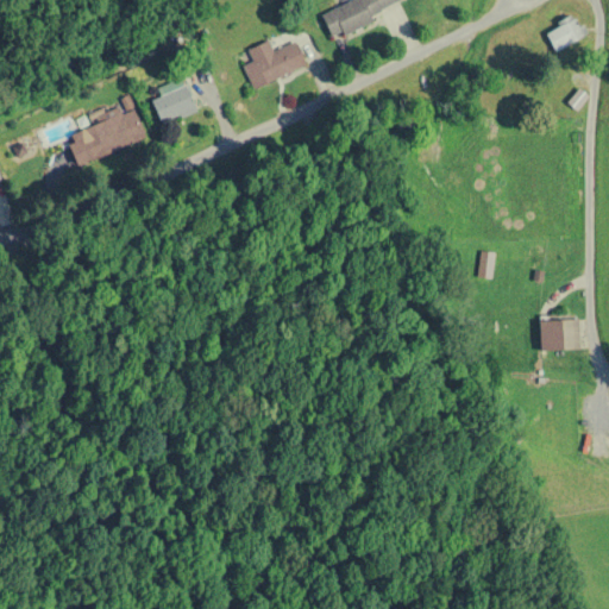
[(347,0),(320,12),(331,36),(413,0),(347,0)]
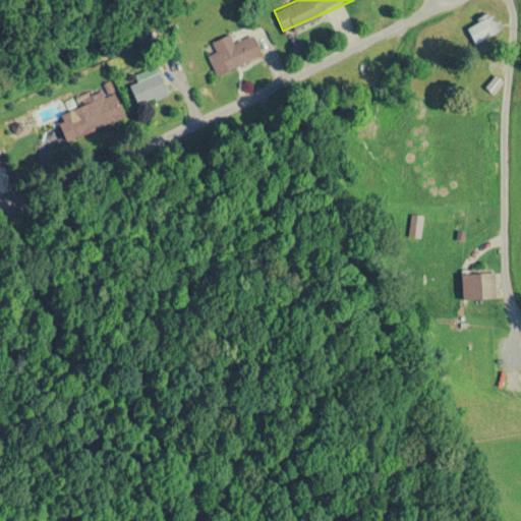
[(501,29),(490,12),(465,30),(476,46),(501,29)]
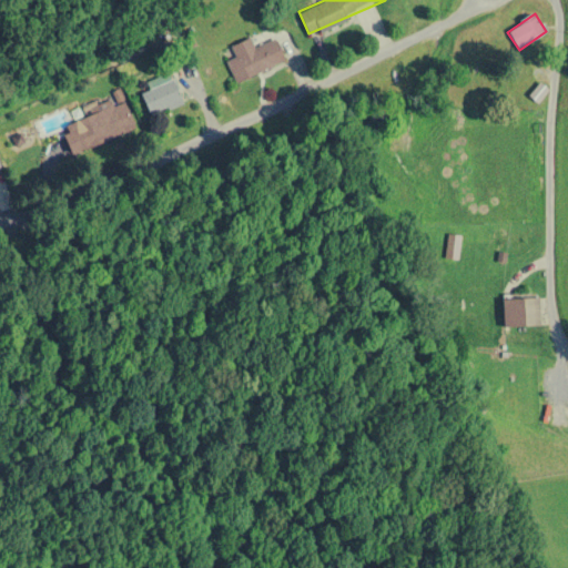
[(235,82),(285,62),(275,39),(254,48),(250,38),(230,46),(235,57),(226,61),(235,82)]
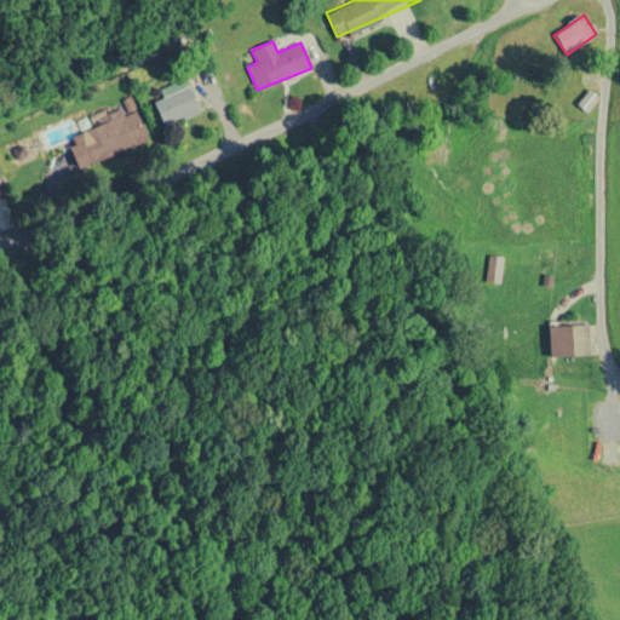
[(199,112),(185,79),(160,91),(164,98),(154,102),(165,126),(199,112)]
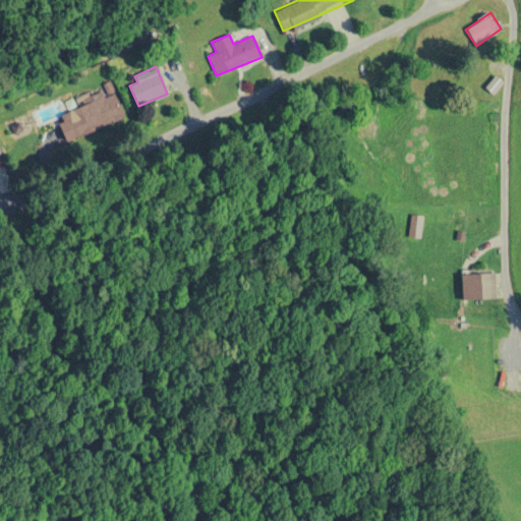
[(80,106),(59,114),(68,139),(124,119),(113,90),(103,93),(102,90),(78,99),(80,106)]
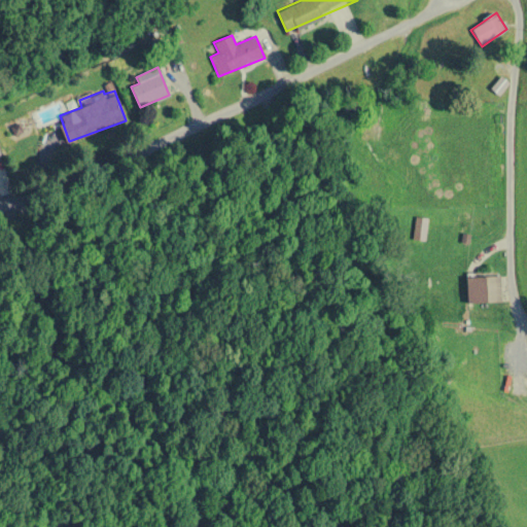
[(421,240),(427,219),(417,217),(412,238),(421,240)]
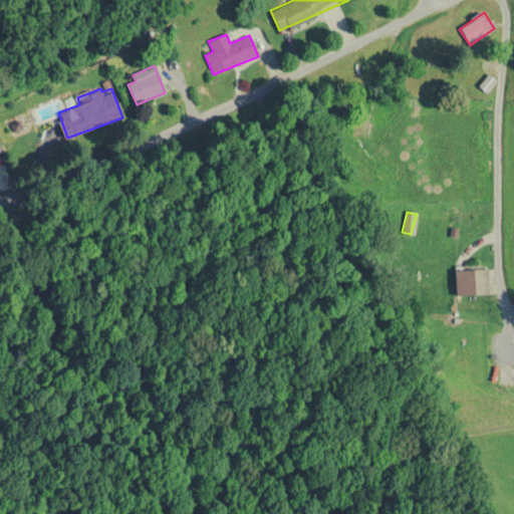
[(488,268),(455,268),(455,295),(488,295),(488,268)]
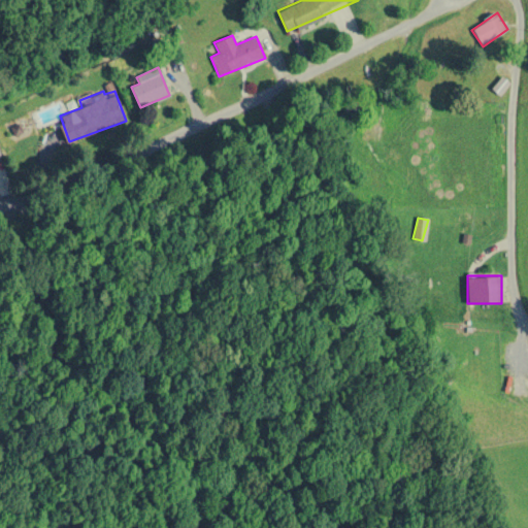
All buildings are outlined.
